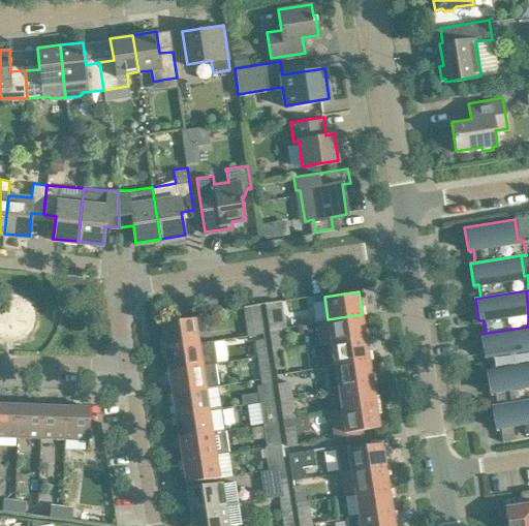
[(269,329),(281,327),(284,326),(280,299),(265,302),(269,329)]
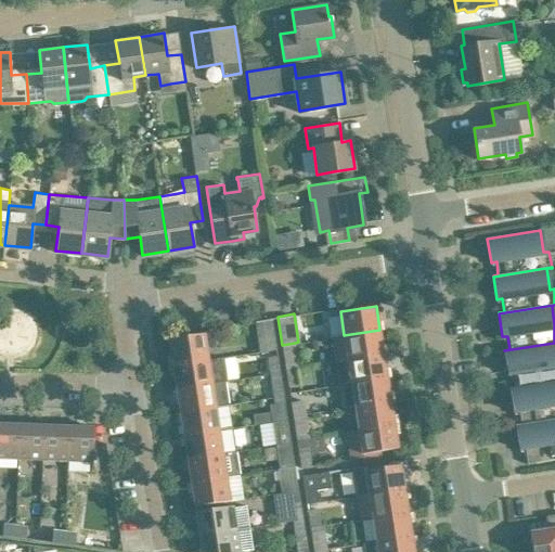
[(255,320),(260,350),(276,348),(271,318),(255,320)]
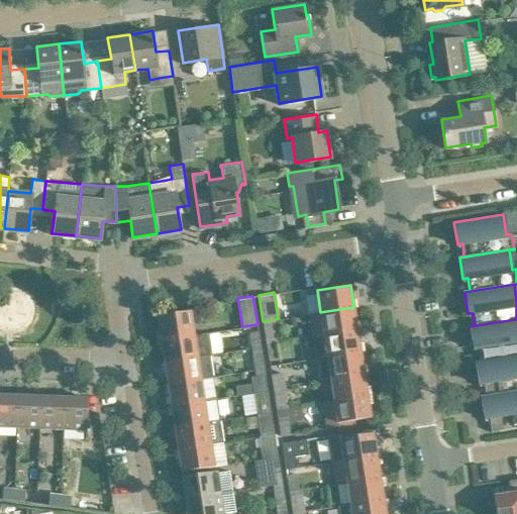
[(309,313),(312,335),(357,329),(353,307),(320,312),(309,313)]
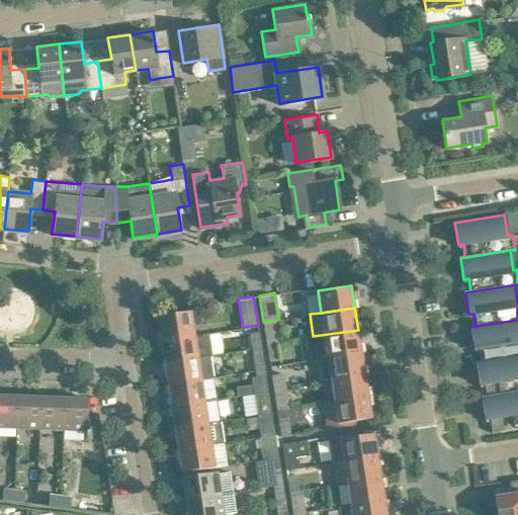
[(157,315),(161,340),(194,335),(194,334),(190,310),(157,315)]
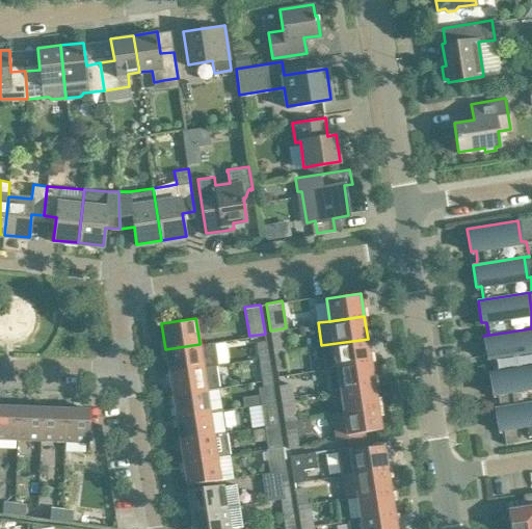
[(270,331),(274,352),(285,351),(285,350),(287,350),(283,328),(270,331)]
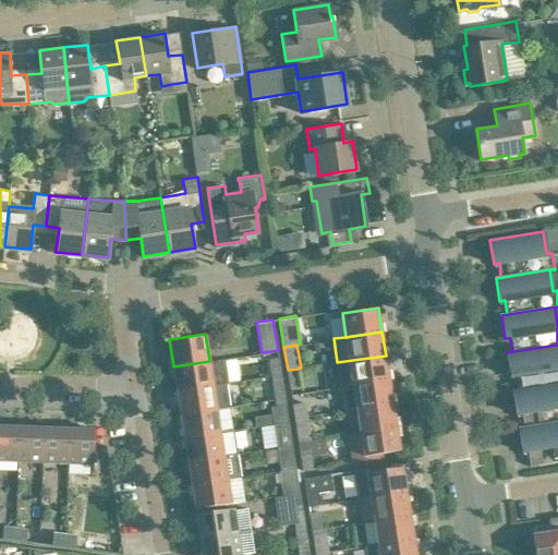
[(513,389),(513,390),(557,383),(557,345),(507,352),(511,376),(516,375),(518,388),(513,389)]
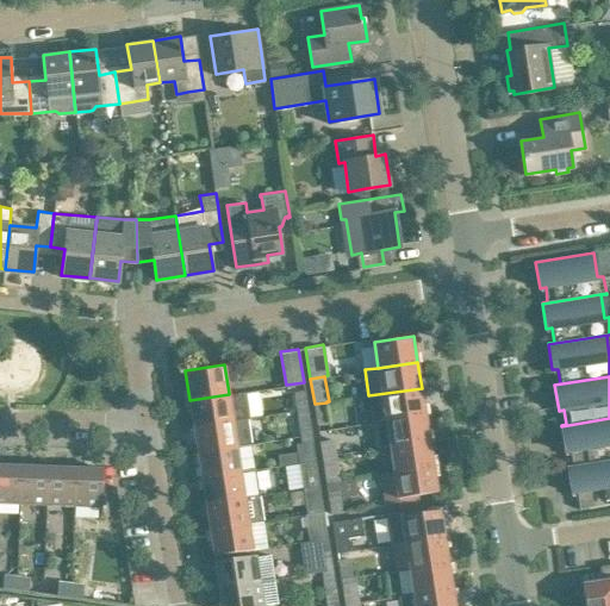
[(293,391),(297,410),(307,408),(305,388),(293,391)]
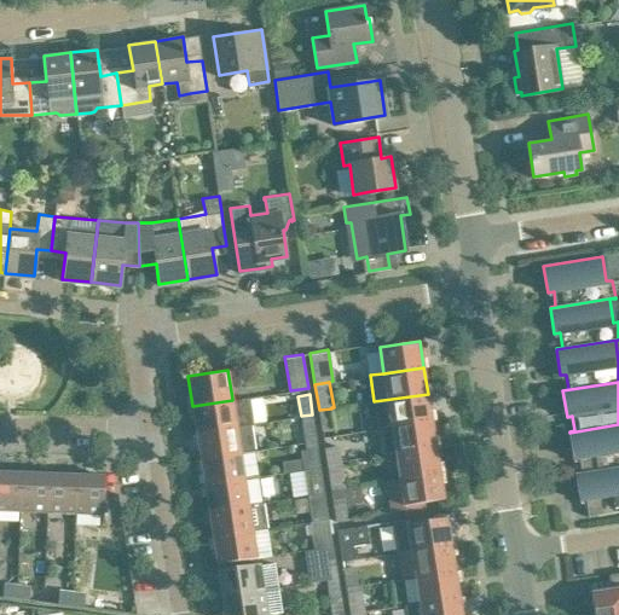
[(374,401),(379,428),(432,419),(428,394),(374,401)]
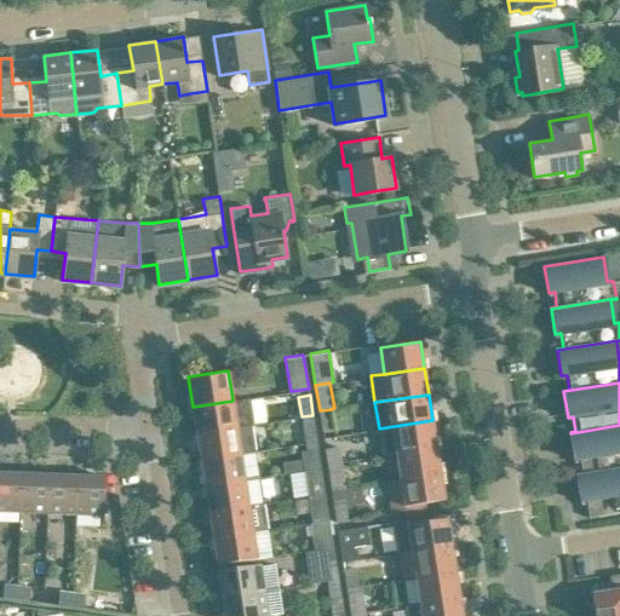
[(193,407),(196,433),(251,425),(251,424),(253,424),(250,397),(233,399),(233,401),(193,407)]
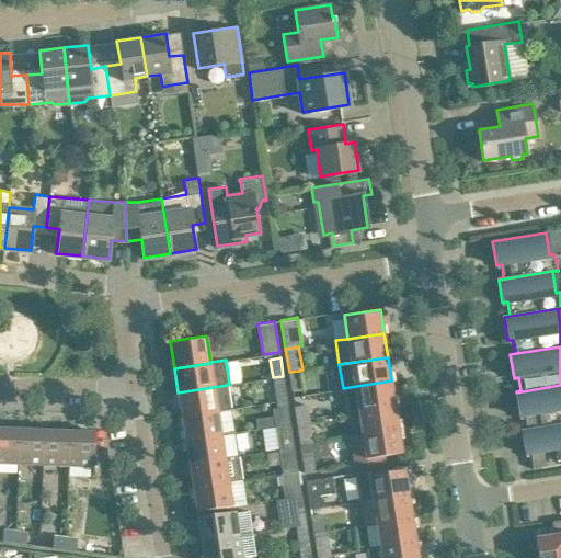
[(300,371),(289,372),(292,388),(302,387),(300,371)]
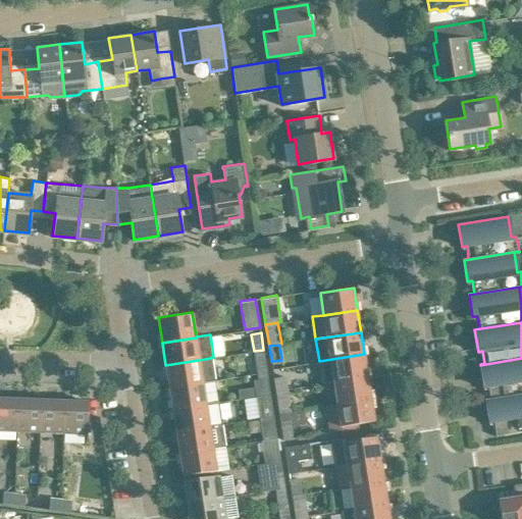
[(254,351),(256,367),(266,366),(263,350),(254,351)]
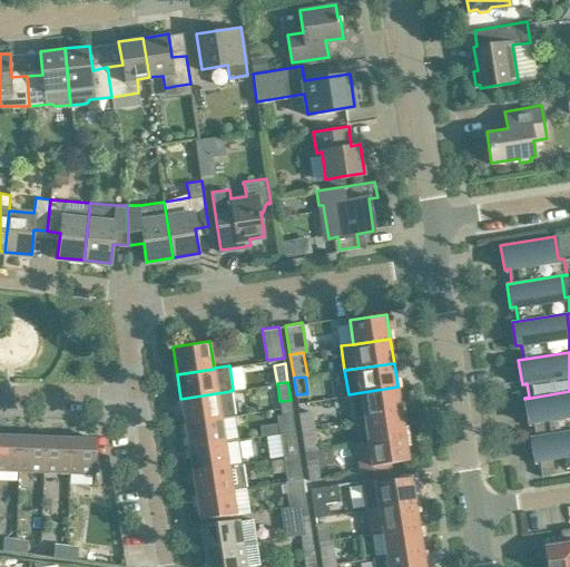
[(364,416),(364,417),(401,411),(397,387),(349,394),(352,418),(364,416)]
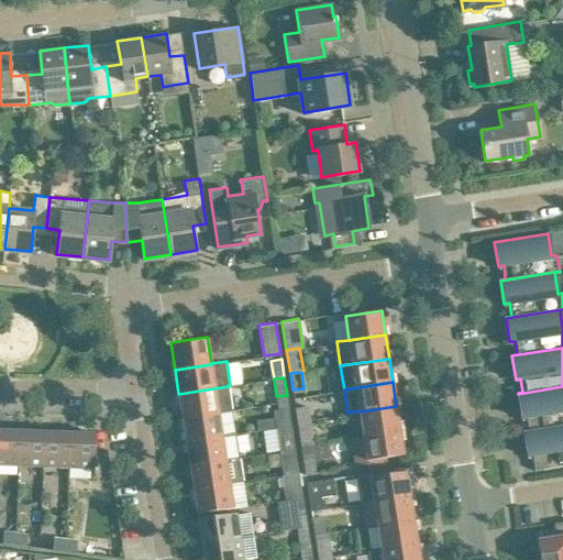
[(178,394),(183,417),(232,409),(228,386),(178,394)]
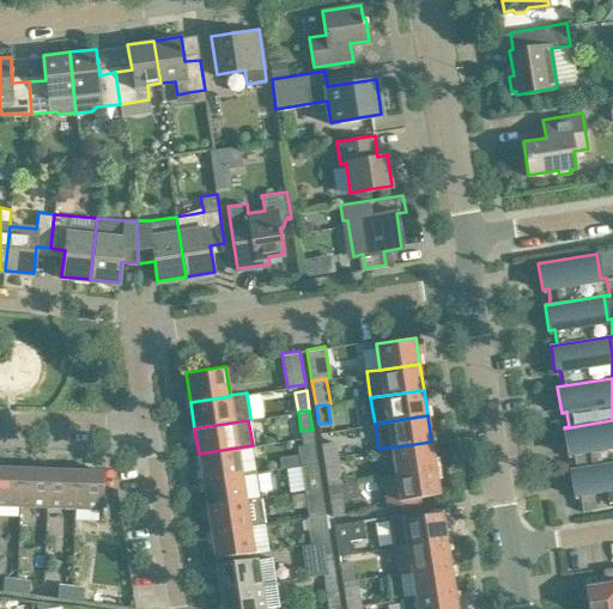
[(570,469),(612,462),(612,420),(564,428),(568,454),(574,452),(576,468),(570,469)]
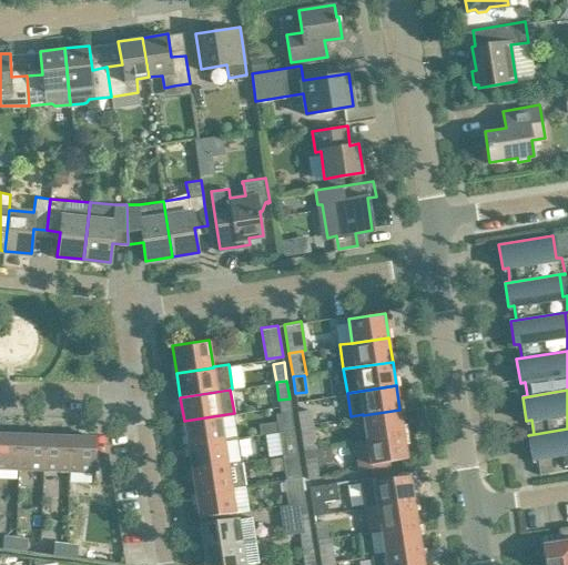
[(297,410),(300,425),(313,423),(311,407),(297,410)]
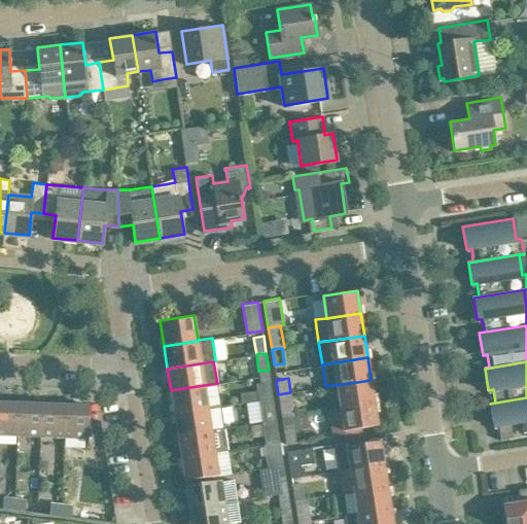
[(255,383),(258,399),(273,397),(270,380),(261,382),(260,382),(255,383)]
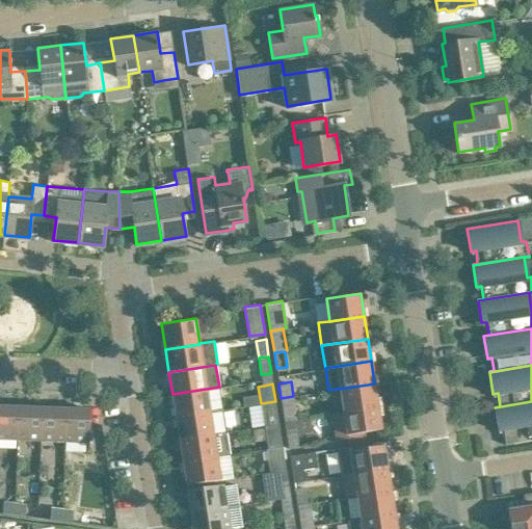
[(340,389),(343,411),(378,405),(374,384),(340,389)]
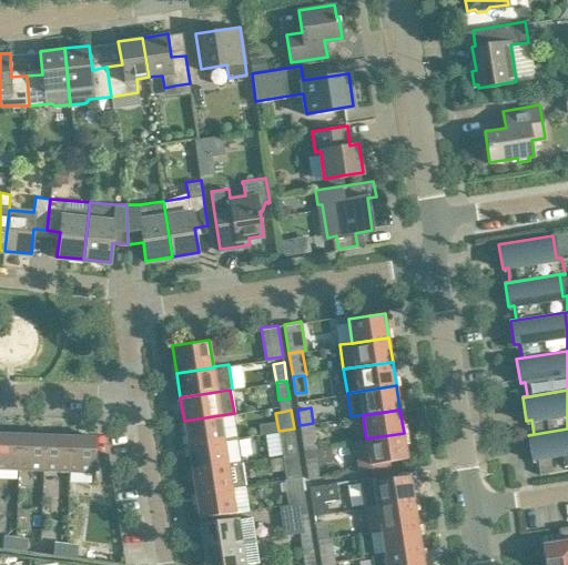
[(184,421),(188,445),(237,437),(234,413),(184,421)]
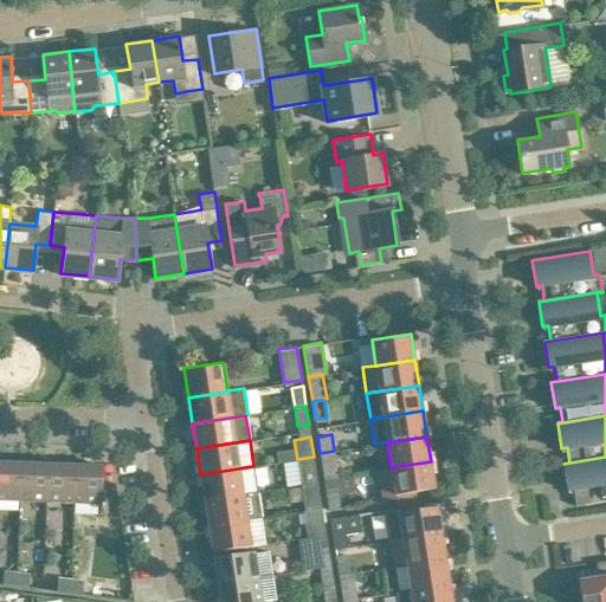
[(320,453),(323,478),(335,477),(335,476),(337,476),(334,451),(320,453)]
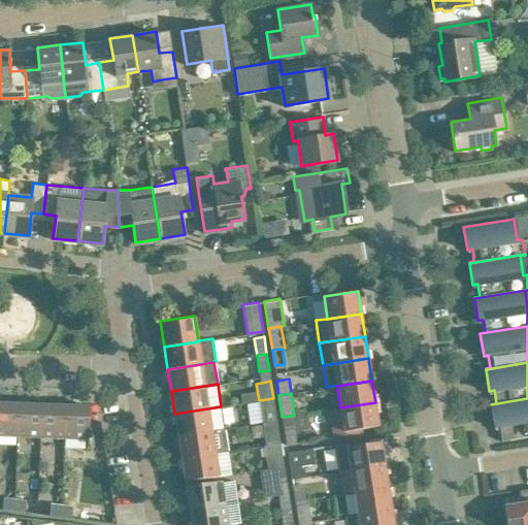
[(527,398),(491,404),(494,427),(499,426),(501,439),(527,435),(527,398)]
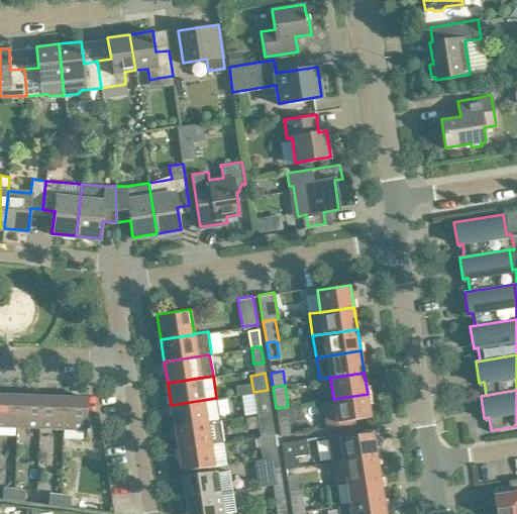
[(0,425),(17,426),(18,394),(0,393),(0,425)]
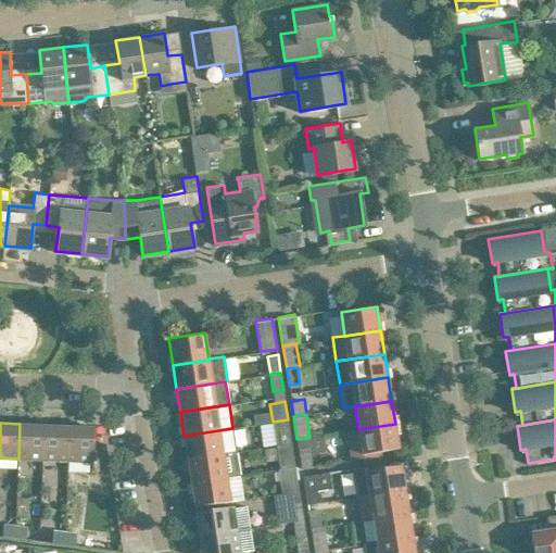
[(19,459),(41,460),(43,425),(20,424),(19,459)]
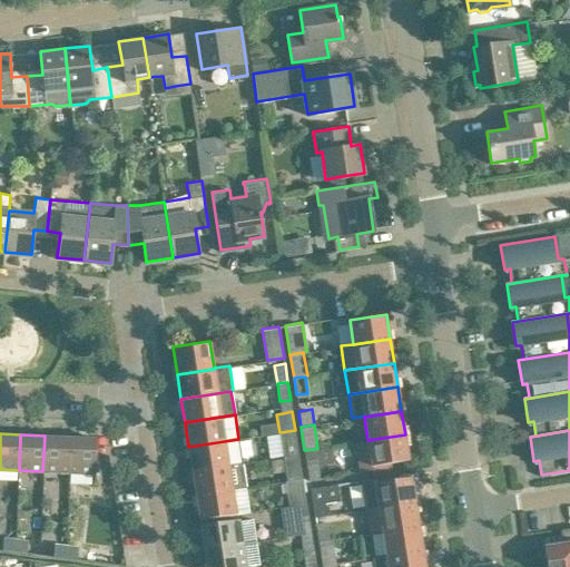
[(405,434),(367,440),(356,442),(361,471),(374,469),(373,465),(409,459),(405,434)]
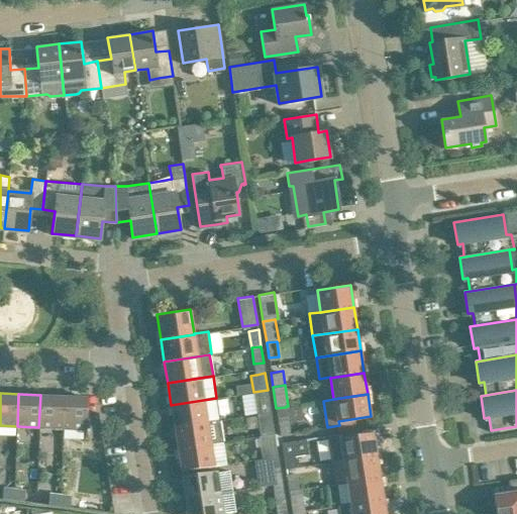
[(38,427),(63,428),(63,396),(40,395),(38,427)]
